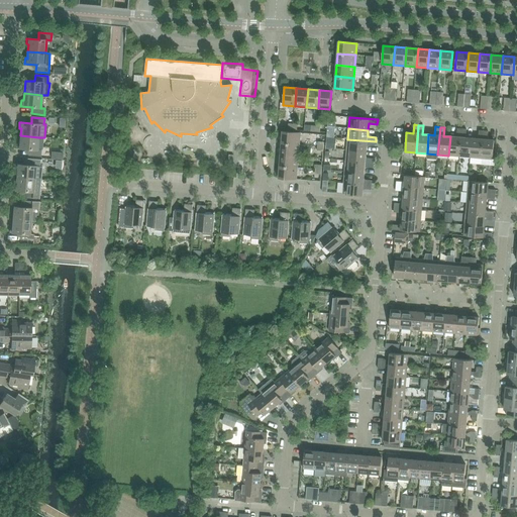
[(448,156),(459,157),(461,129),(457,128),(456,137),(450,136),(448,156)]
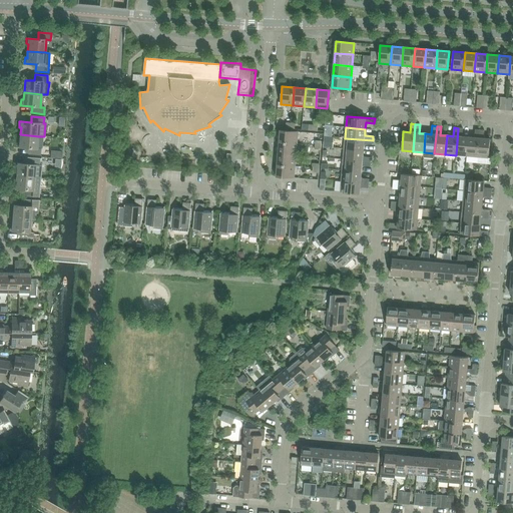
[(456,155),(467,156),(468,137),(462,136),(463,128),(458,128),(456,155)]
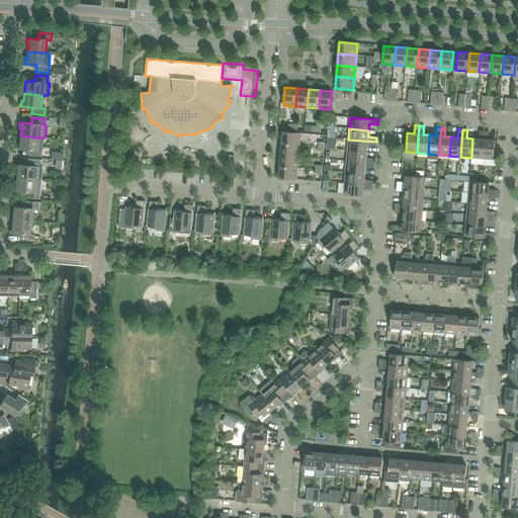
[(471,158),(482,159),(485,131),(481,131),(481,140),(472,139),(471,158)]
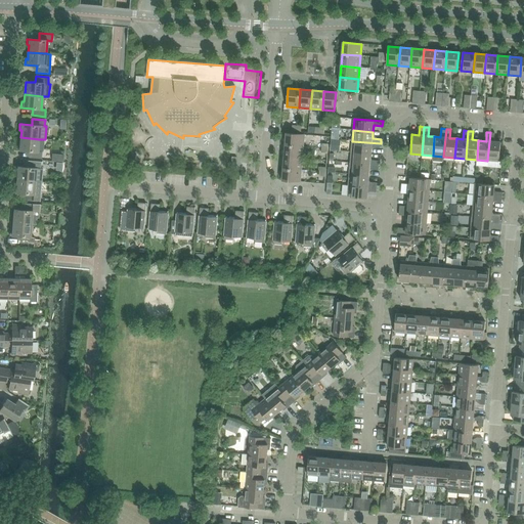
[(490,132),(487,161),(499,162),(500,142),(494,141),(494,133),(490,132)]
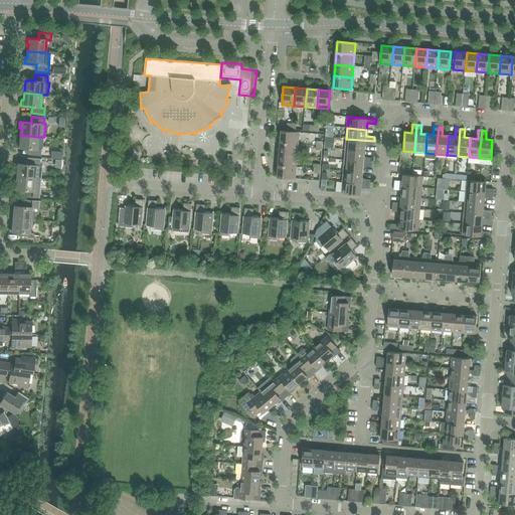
[(282,131),(281,143),(299,144),(300,133),(282,131)]
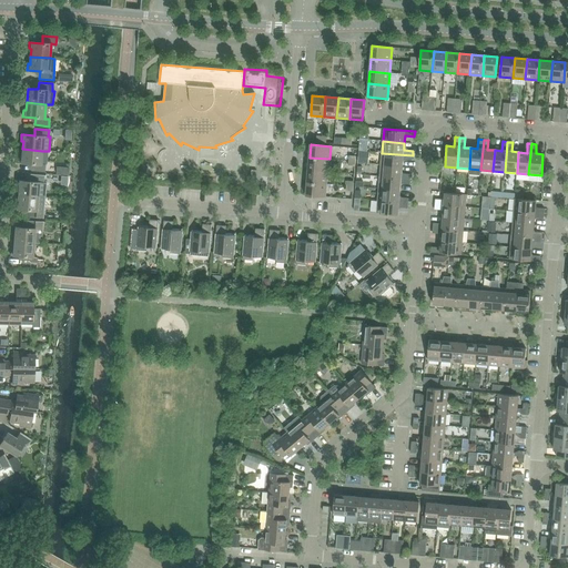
[(42,151),(22,149),(21,163),(31,164),(31,171),(44,172),(46,165),(41,164),(42,151)]
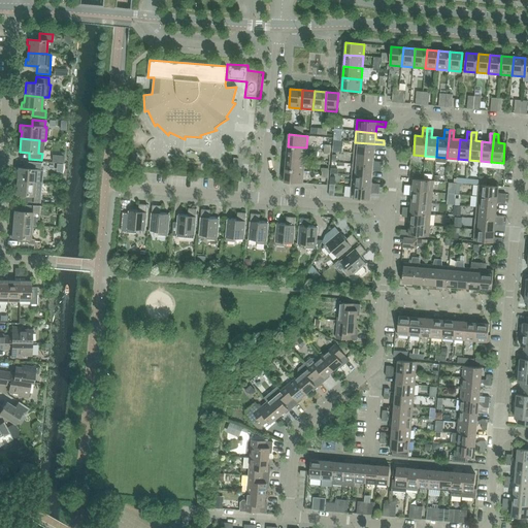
[(355,142),(354,153),(373,155),(374,149),(383,150),(384,144),(355,142)]
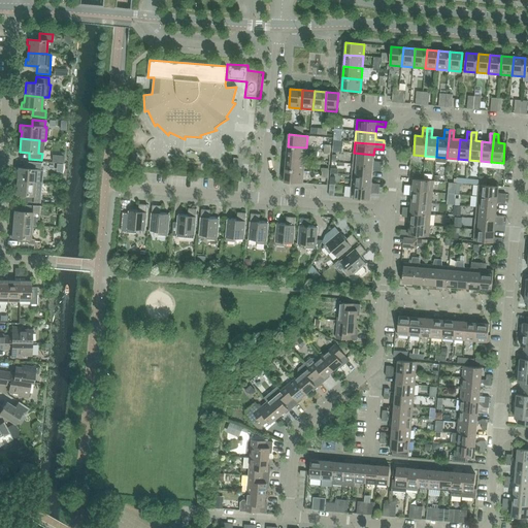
[(288,146),(287,158),(305,160),(306,147),(288,146)]
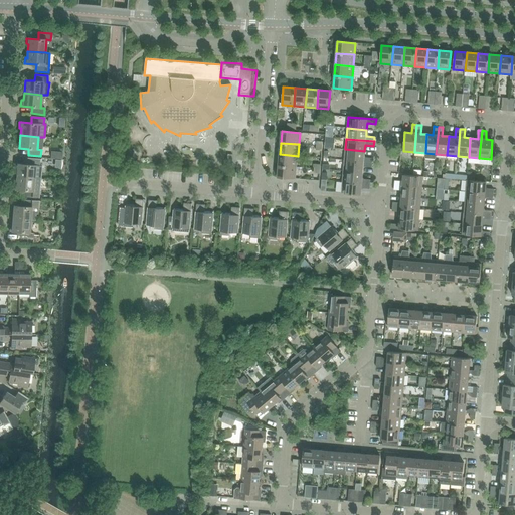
[(345,149),(344,160),(372,163),(372,158),(364,157),(364,151),(345,149)]
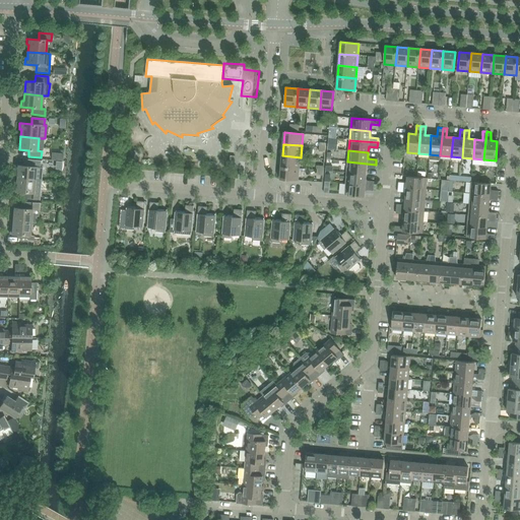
[(282,155),(281,167),(300,169),(301,157),(282,155)]
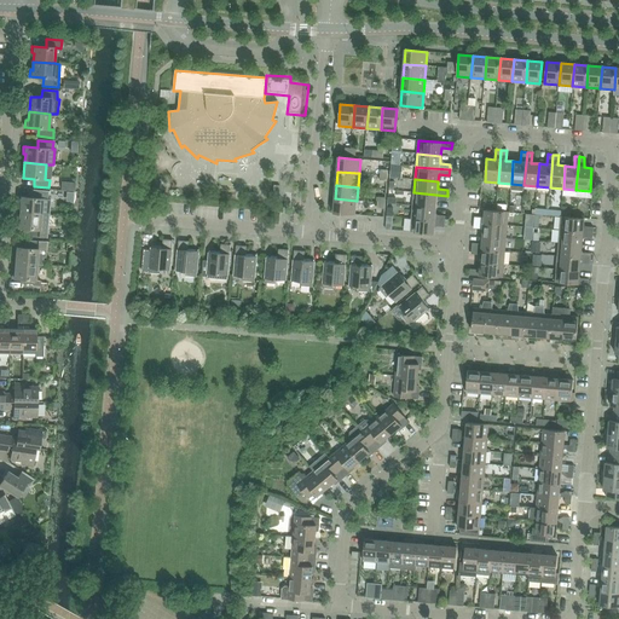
[(21,204),(21,213),(48,215),(50,200),(47,200),(48,191),(34,190),(33,198),(18,197),(18,204),(21,204)]
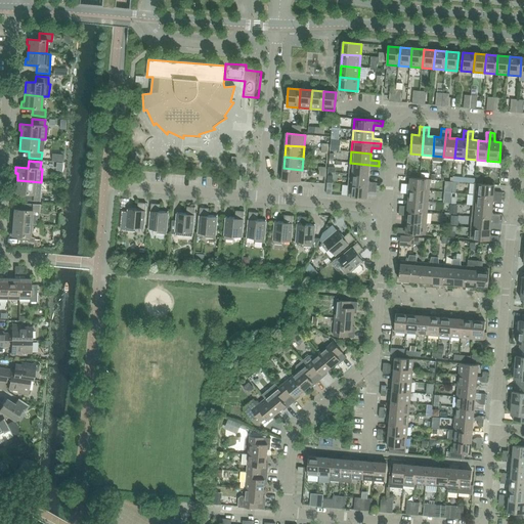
[(350,163),(349,174),(368,176),(369,169),(378,170),(379,166),(350,163)]
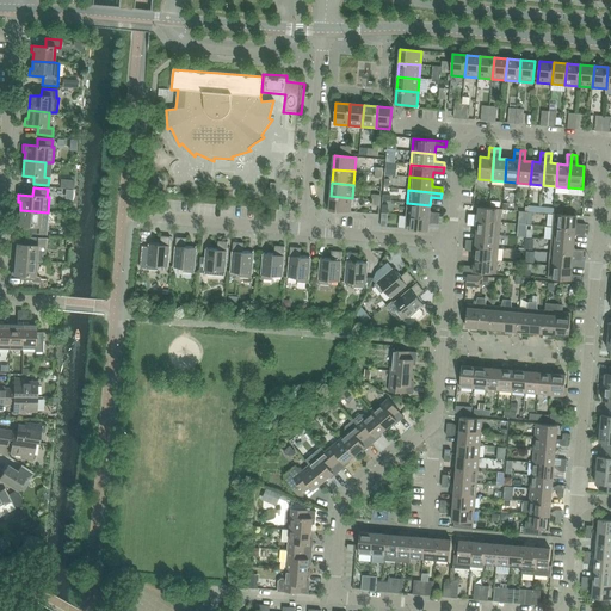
[(352,198),(331,196),(329,210),(351,213),(352,198)]
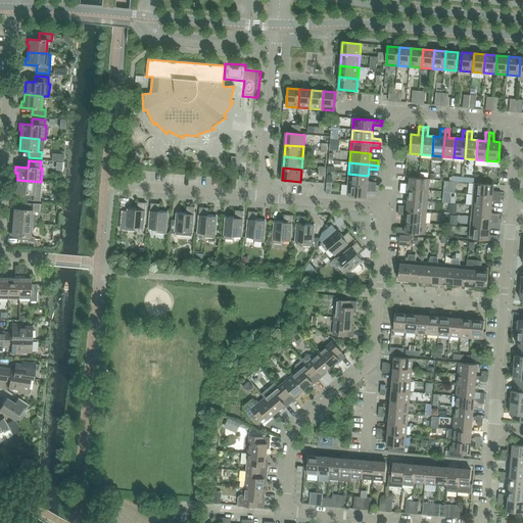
[(348,174),(347,185),(376,187),(376,183),(368,182),(368,176),(348,174)]
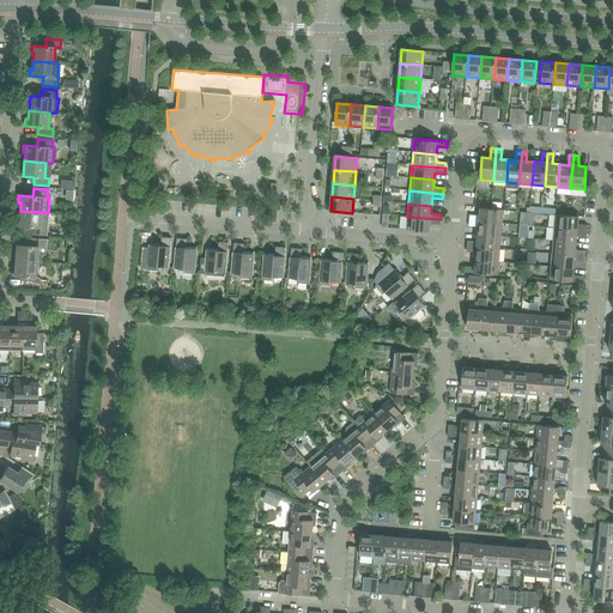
[(469,216),(469,220),(502,223),(503,210),(480,208),(480,216),(469,216)]
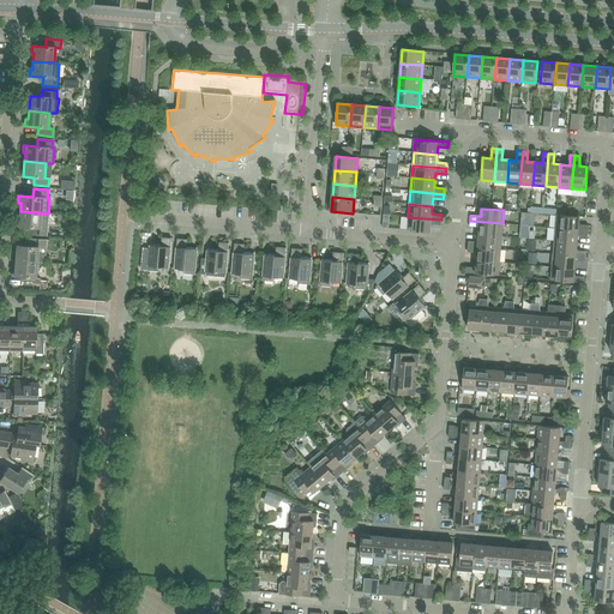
[(48,214),(20,211),(19,220),(17,218),(16,226),(30,228),(29,235),(47,236),(48,214)]
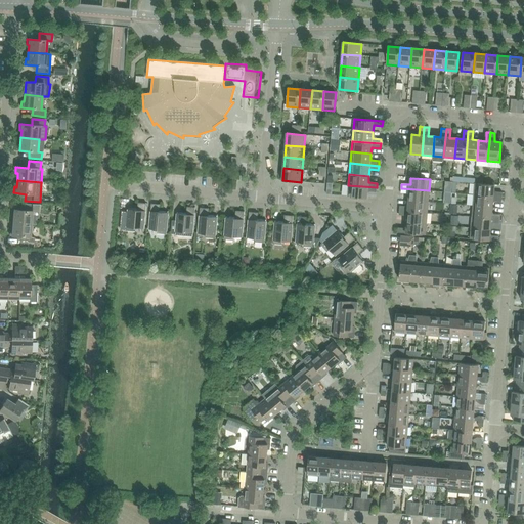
[(475,183),(474,194),(501,198),(503,192),(493,191),(494,185),(475,183)]
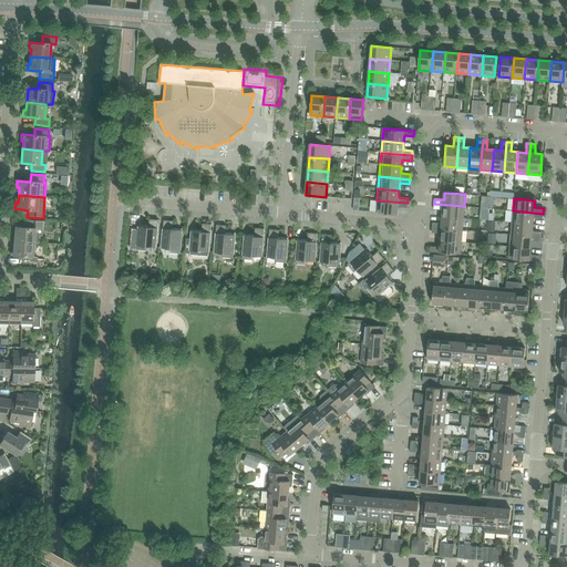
[(408,203),(377,200),(377,213),(397,215),(398,207),(406,208),(408,203)]
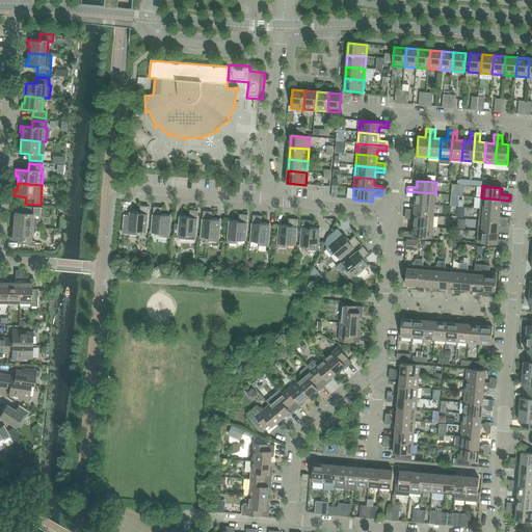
[(416,196),(416,204),(435,205),(435,193),(407,191),(407,196),(416,196)]
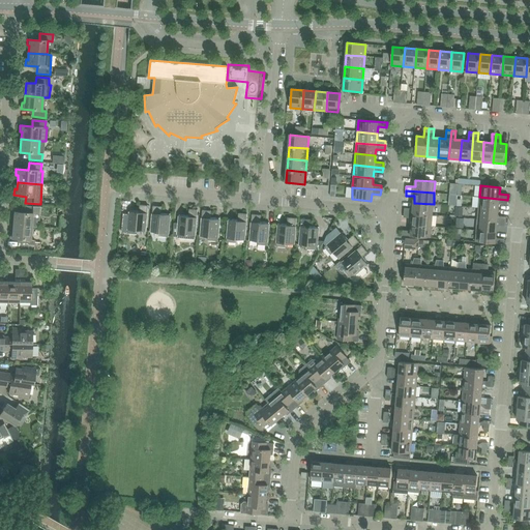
[(479,197),(478,208),(498,210),(498,203),(507,204),(507,200),(479,197)]
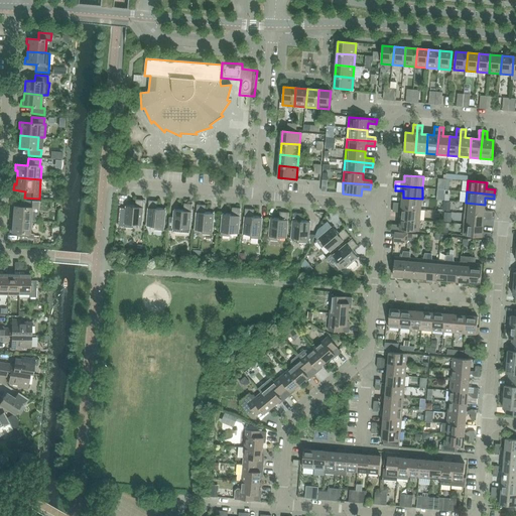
[(421,210),(422,199),(403,198),(402,204),(394,203),(393,208),(421,210)]
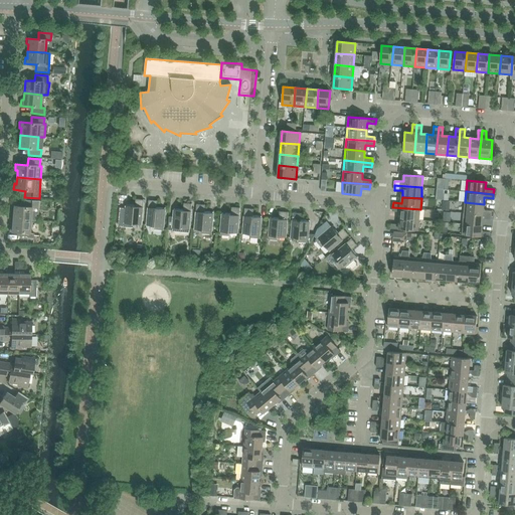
[(124,227),(133,227),(133,224),(142,225),(144,200),(136,199),(135,205),(126,204),(124,227)]
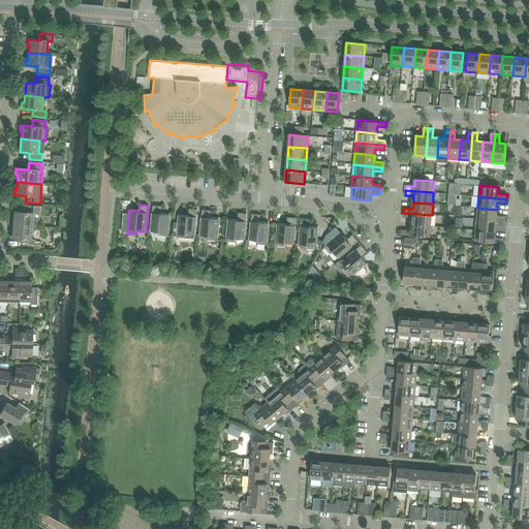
[(13,225),(32,226),(36,226),(37,214),(39,214),(39,207),(25,206),(24,213),(14,212),(13,225)]
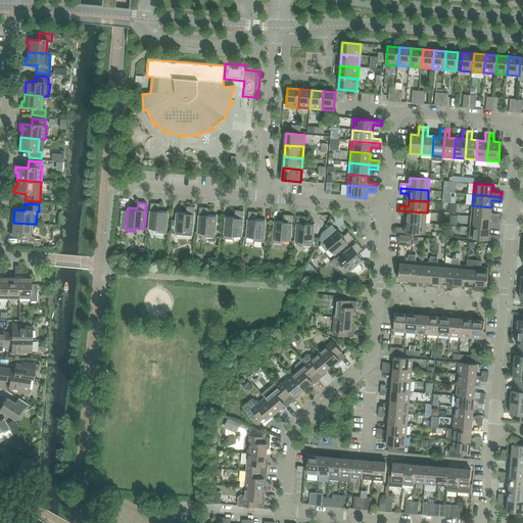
[(149,229),(157,230),(157,233),(167,234),(169,211),(158,210),(159,204),(151,203),(149,229)]
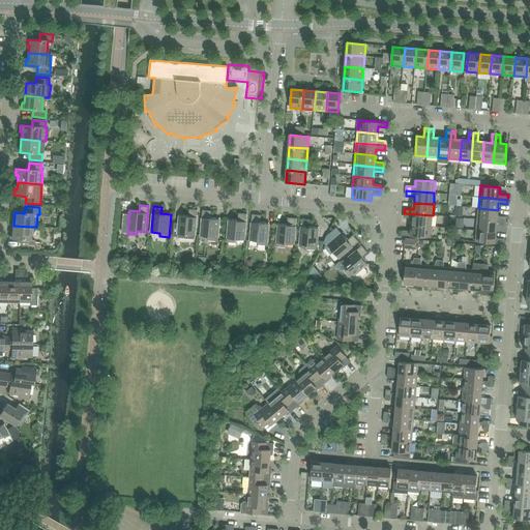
[(477,219),(505,222),(506,217),(497,216),(498,210),(478,208),(477,219)]
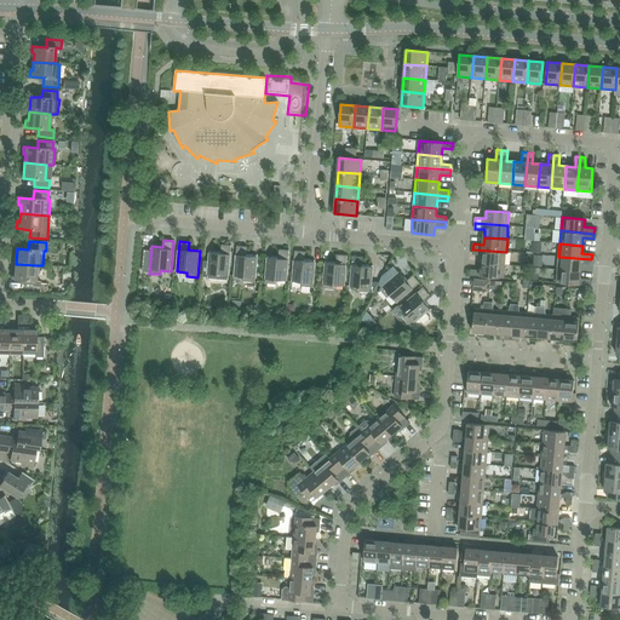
[(231,246),(222,245),(220,252),(210,252),(208,262),(204,262),(202,277),(207,277),(207,279),(218,280),(228,280),(229,276),(231,246)]
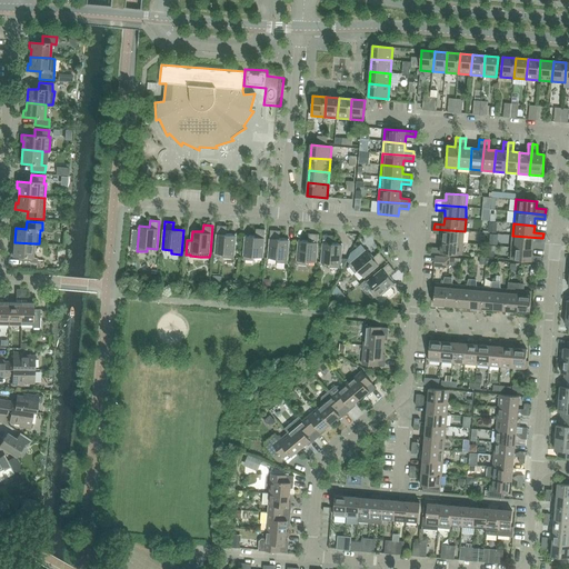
[(226,233),(227,227),(217,226),(215,253),(225,255),(223,258),(233,259),(236,235),(226,233)]
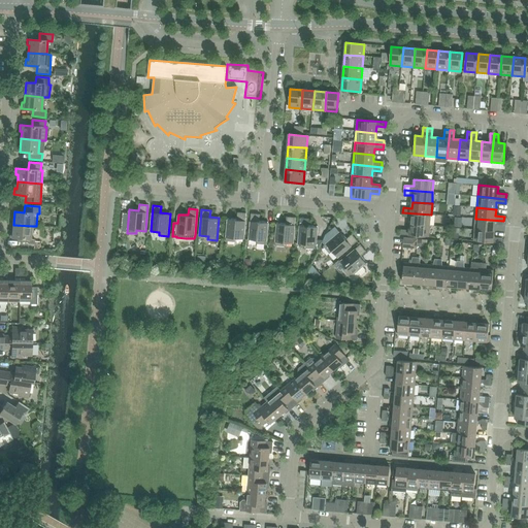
[(226,241),(235,242),(235,238),(243,239),(246,213),(237,212),(237,220),(228,219),(226,241)]
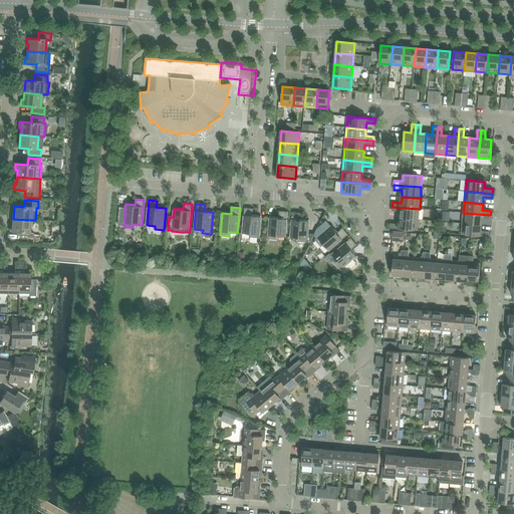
[(419,220),(420,209),(392,207),(392,211),(400,212),(400,218),(419,220)]
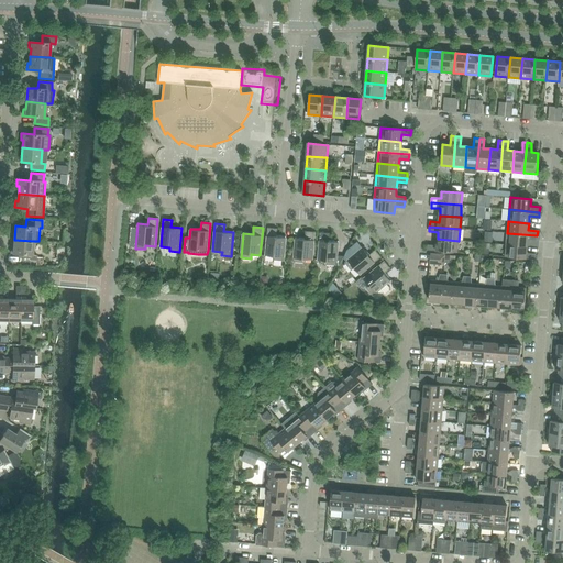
[(274,261),(284,261),(286,236),(276,235),(277,229),(267,228),(265,255),(274,256),(274,261)]
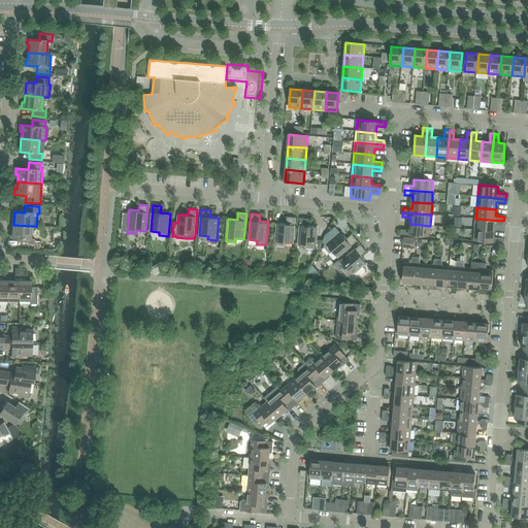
[(287,217),(287,224),(276,223),(275,245),(285,246),(285,242),(293,243),(295,218),(287,217)]
